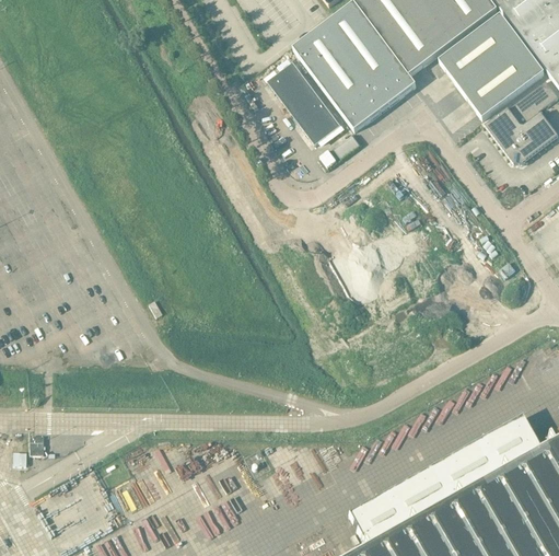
[(496,11),(488,0),(358,0),(356,2),(410,74),(496,11)]
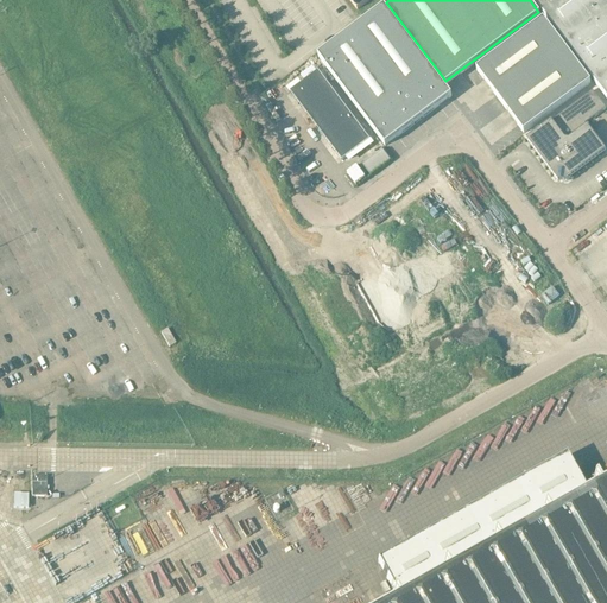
[(533,0),(606,96),(606,0),(533,0)]
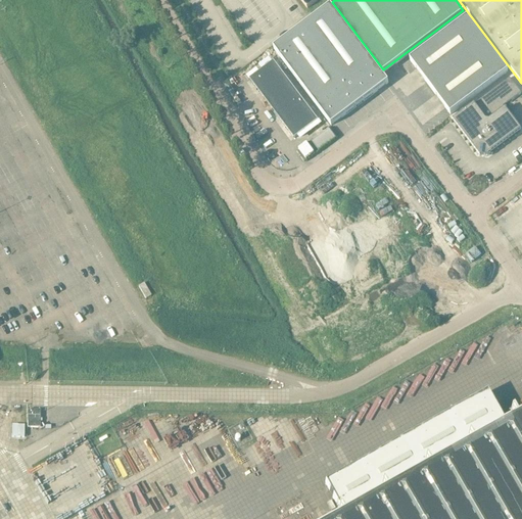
[(381,72),(383,69),(332,2),(273,46),(330,123),(387,80),(381,72)]
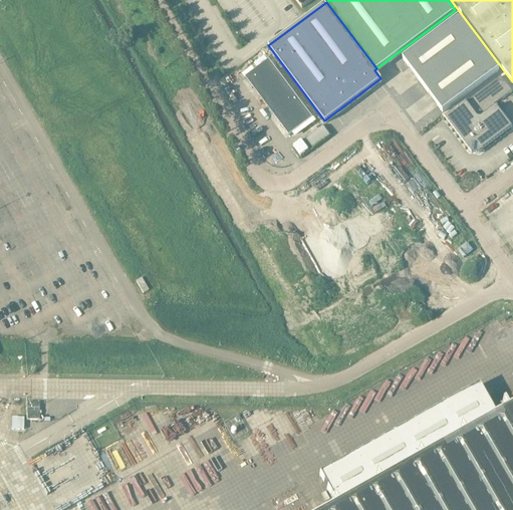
[(234,9),(233,9),(232,10),(246,29),(254,23),(240,4),(234,9)]
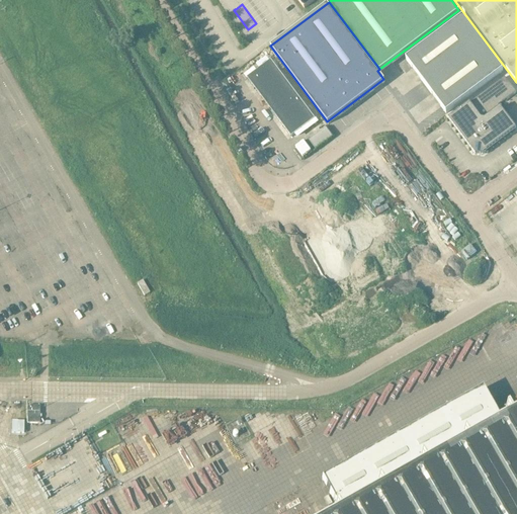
[(445,110),(502,68),(462,14),(405,57),(445,110)]
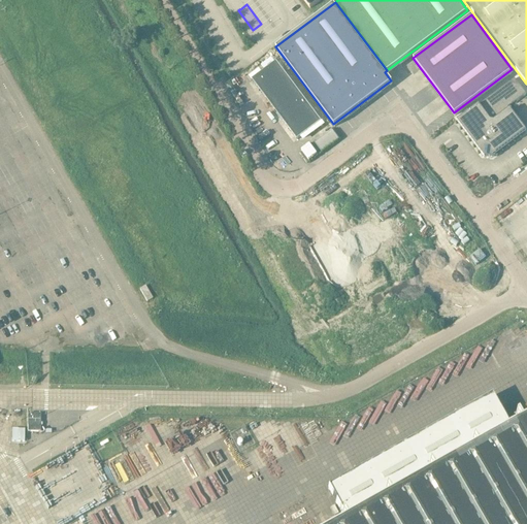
[(296,137),(320,119),(275,59),(251,76),(260,89),(269,101),(296,137)]
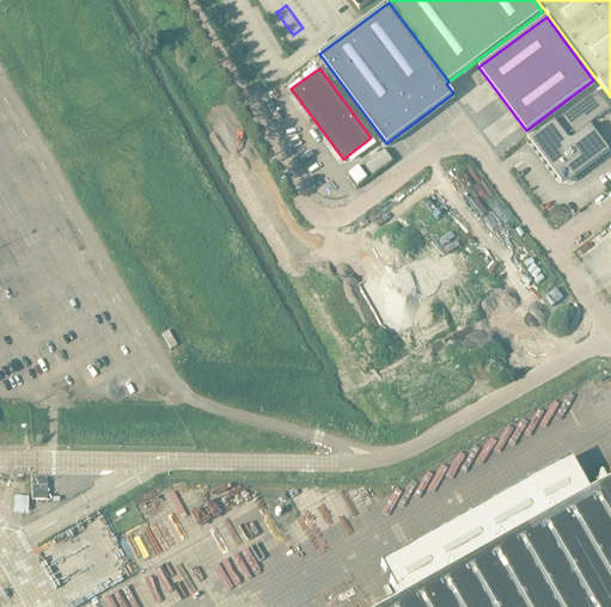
[(588,121),(609,105),(594,87),(529,138),(555,173),(573,176),(609,148),(588,121)]
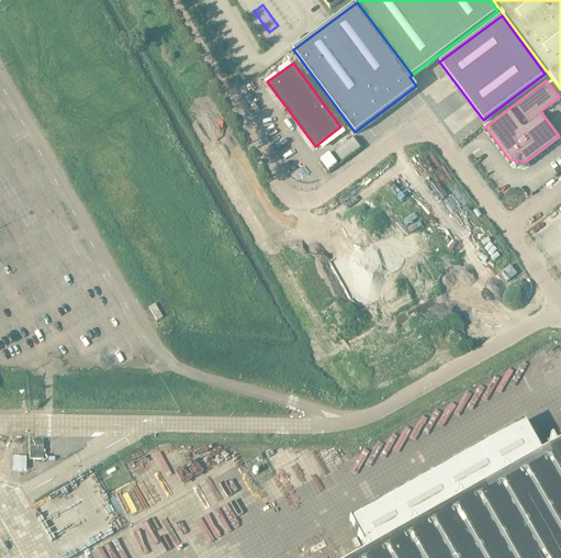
[(335,148),(341,157),(360,144),(354,135),(335,148)]
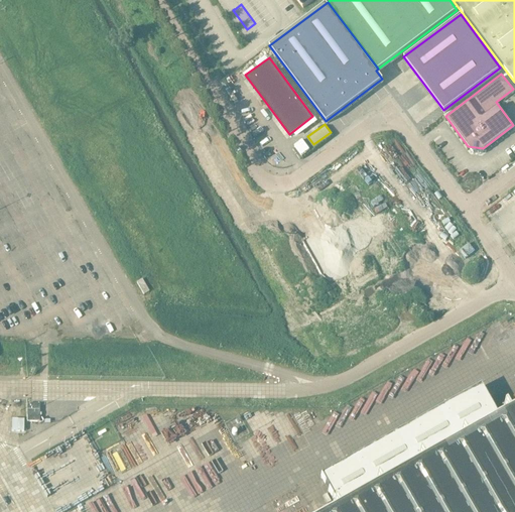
[(301,138),(294,143),(302,153),(309,147),(301,138)]
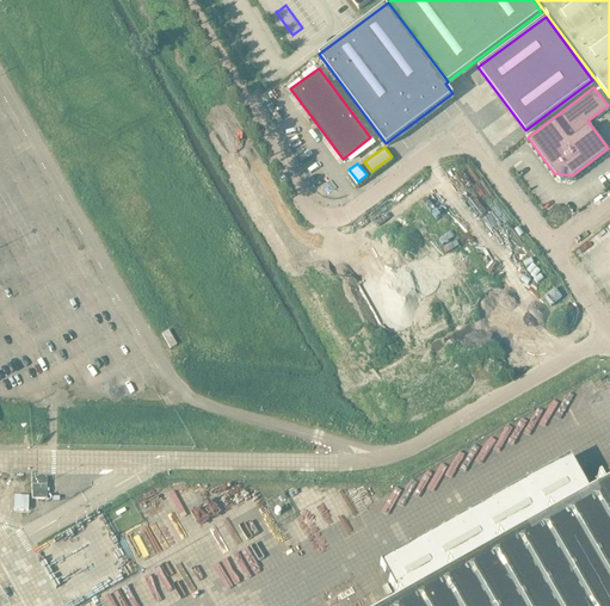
[(174,341),(166,327),(160,332),(168,346),(174,341)]
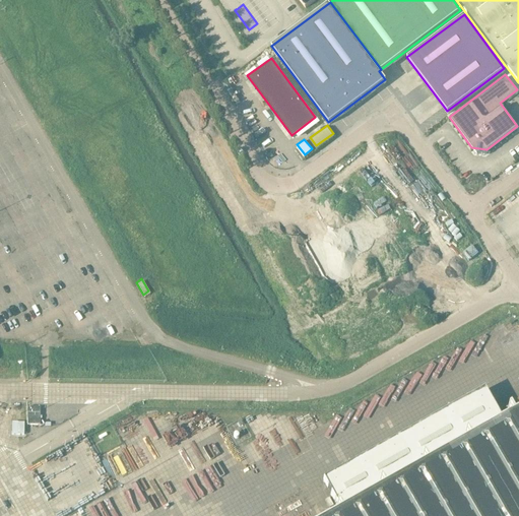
[(518,515),(518,451),(506,429),(482,387),(379,445),(343,465),(320,477),(341,515),(327,515),(325,515),(518,515)]
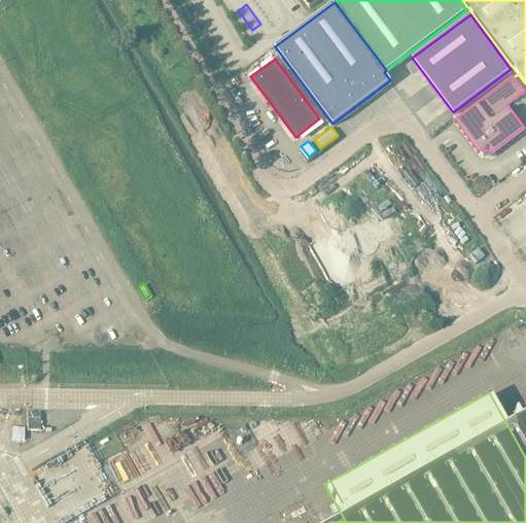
[(39,410),(27,410),(26,427),(39,427),(39,410)]
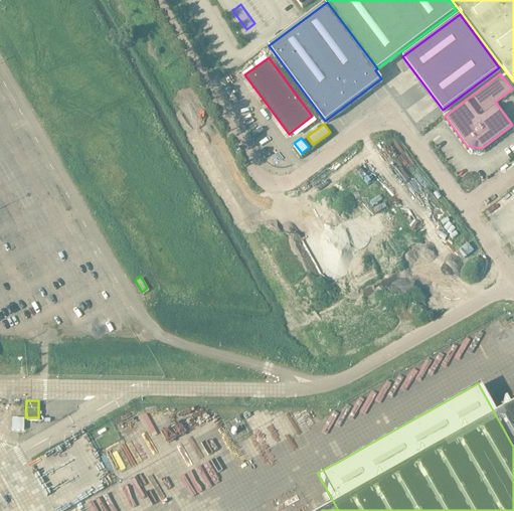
[(11,428),(23,428),(23,414),(11,413),(11,428)]
